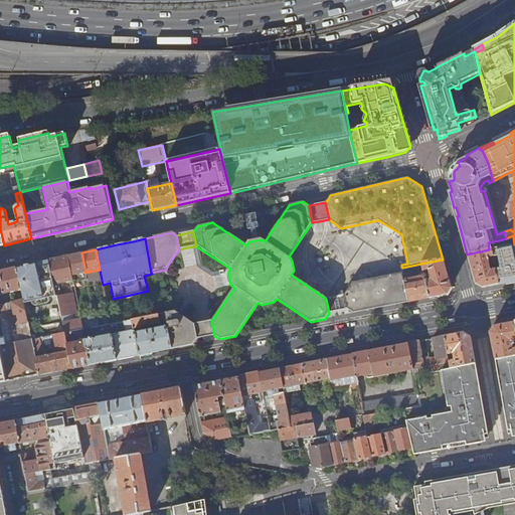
[(492,249),(468,254),(476,284),(483,288),(499,285),(496,270),(490,271),(488,258),(493,256),(492,249)]
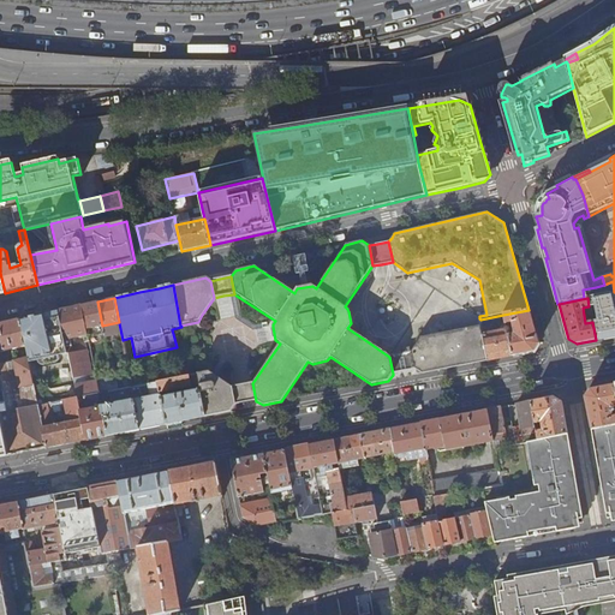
[(82,305),(87,329),(102,326),(97,302),(82,305)]
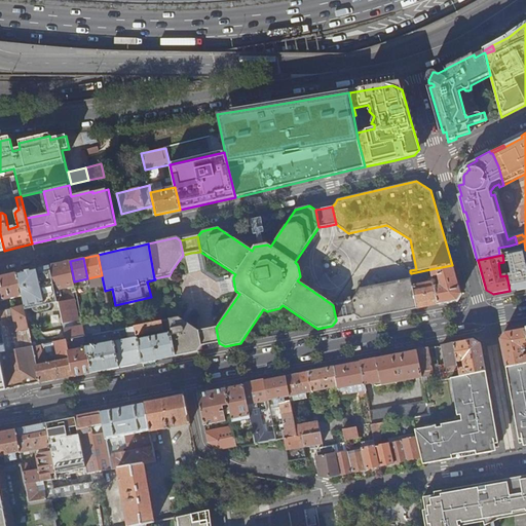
[(53,283),(57,297),(62,296),(60,290),(71,287),(73,293),(76,293),(75,287),(74,282),(70,261),(50,266),(53,283)]
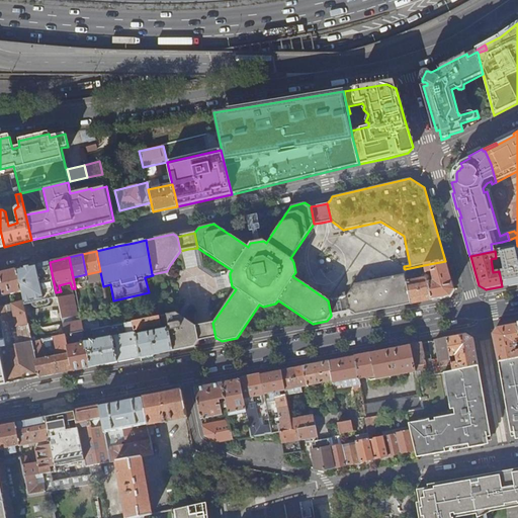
[(424,265),(425,272),(431,271),(433,282),(428,283),(431,300),(449,296),(453,289),(445,261),(424,265)]
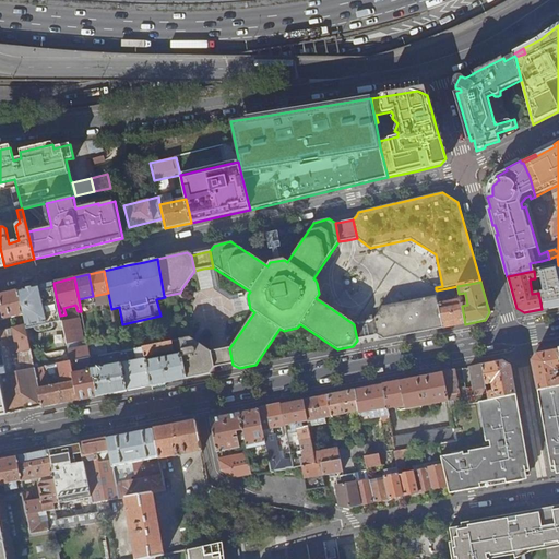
[(26,289),(19,290),(20,299),(23,316),(24,320),(26,329),(62,322),(60,316),(57,300),(54,283),(38,286),(26,289)]
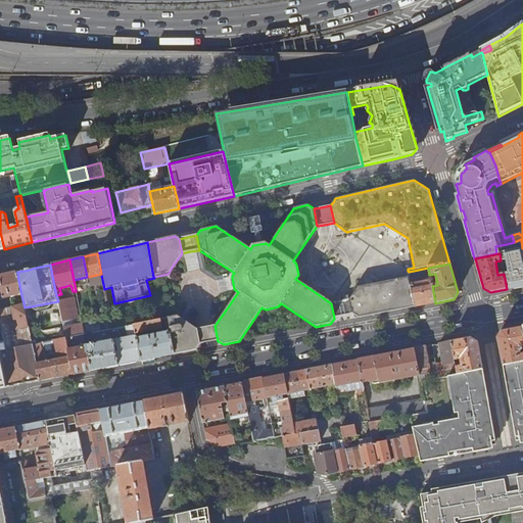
[(17,272),(0,276),(0,299),(21,295),(18,280),(17,272)]
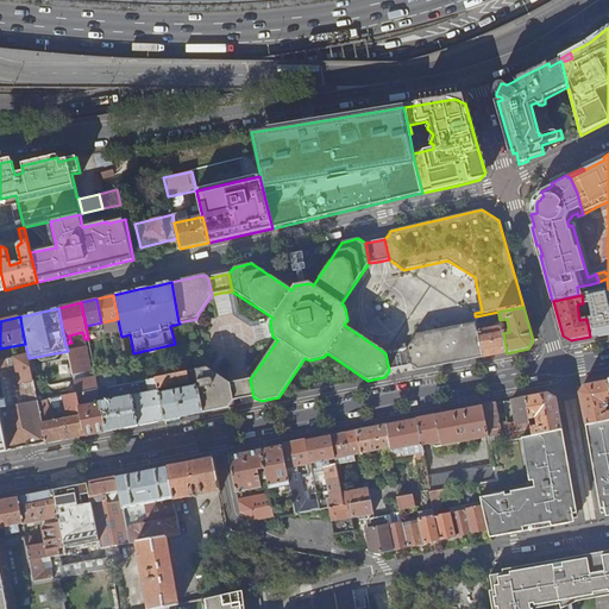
[(416,334),(408,349),(410,365),(418,370),(483,357),(477,324),(416,334)]
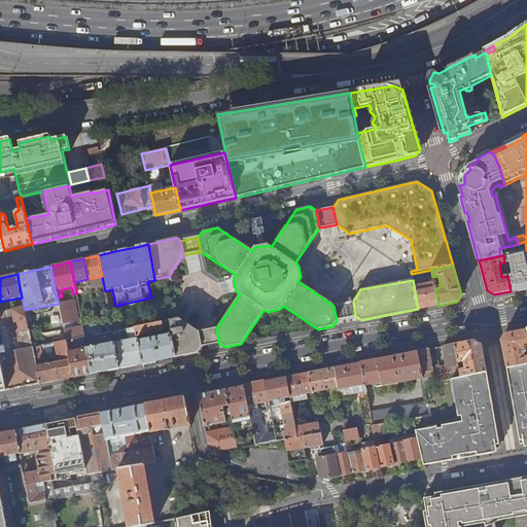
[(424,285),(414,287),(418,309),(438,306),(435,288),(434,283),(427,284),(426,282),(423,282),(424,285)]
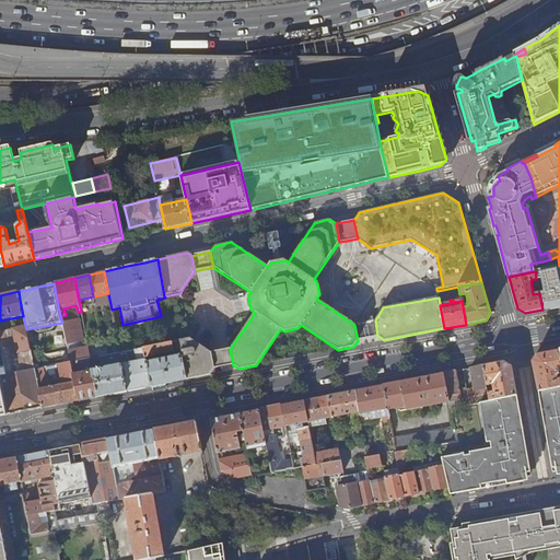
[(66,315),(60,316),(62,323),(67,346),(68,351),(70,362),(90,359),(91,359),(88,347),(88,346),(81,312),(78,312),(74,313),(66,315)]
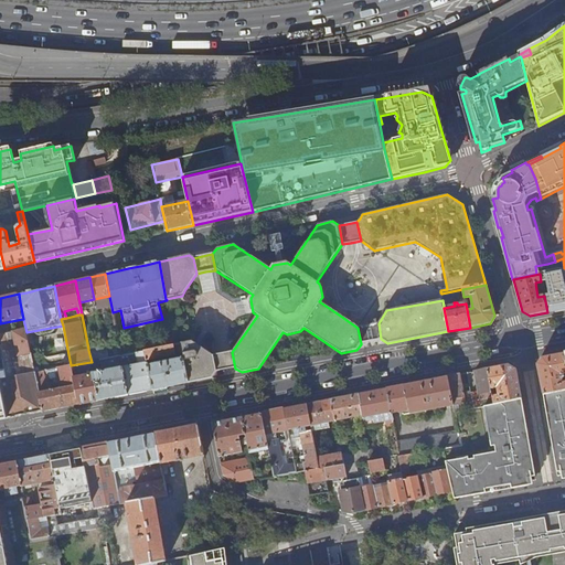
[(20,355),(21,360),(24,375),(34,373),(27,332),(24,323),(19,324),(21,331),(13,332),(18,355),(20,355)]
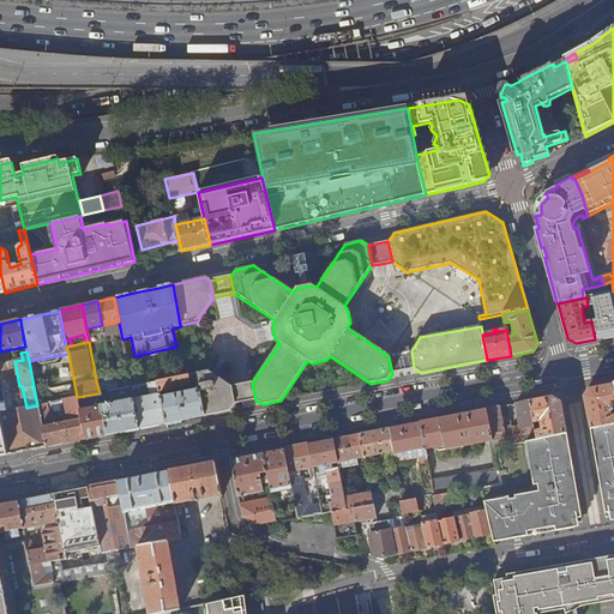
[(399,354),(389,356),(392,373),(403,371),(414,368),(411,351),(399,354)]
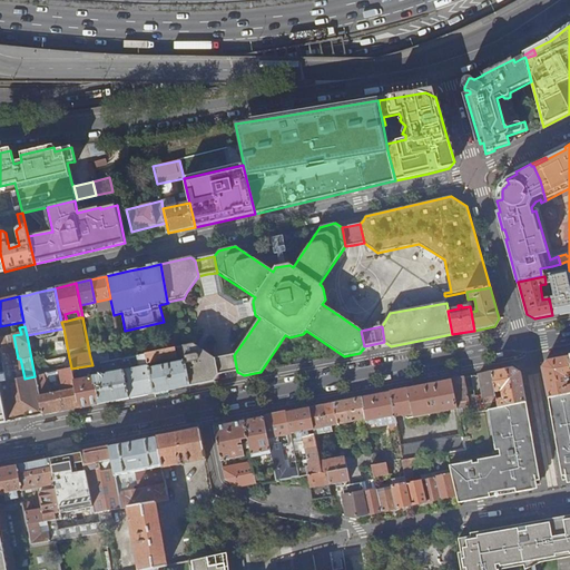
[(185,361),(189,386),(214,382),(217,375),(214,360),(198,349),(193,345),(182,347),(185,361)]
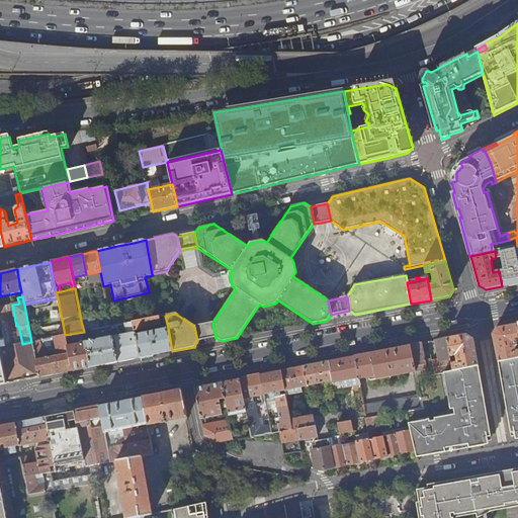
[(94,318),(81,320),(81,321),(84,332),(91,330),(100,329),(98,317),(94,318)]
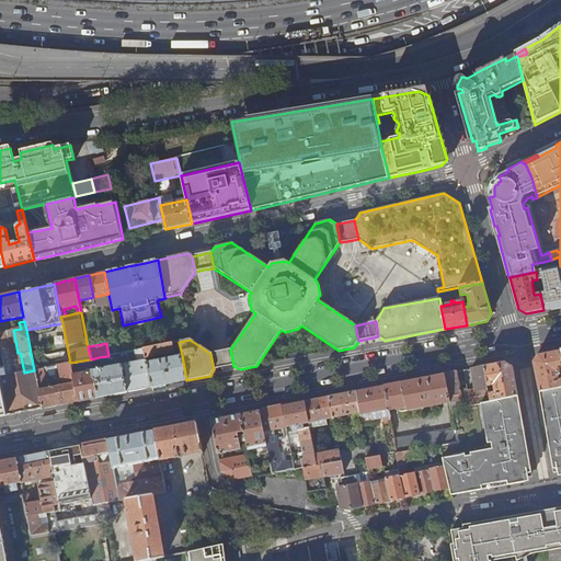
[(146,359),(151,387),(186,380),(182,355),(155,361),(153,356),(173,352),(171,343),(144,348),(146,359)]
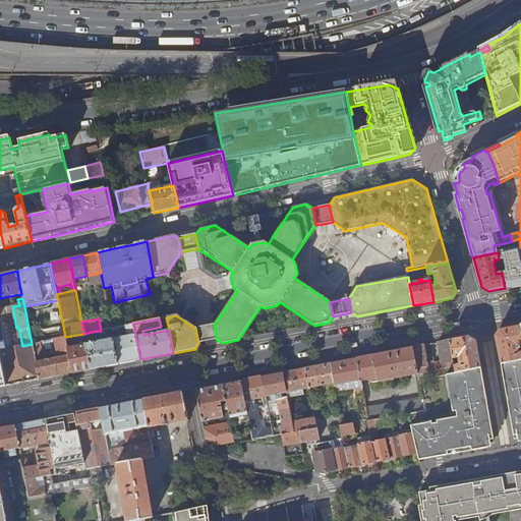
[(101,331),(92,332),(94,338),(95,343),(135,334),(133,324),(101,331)]
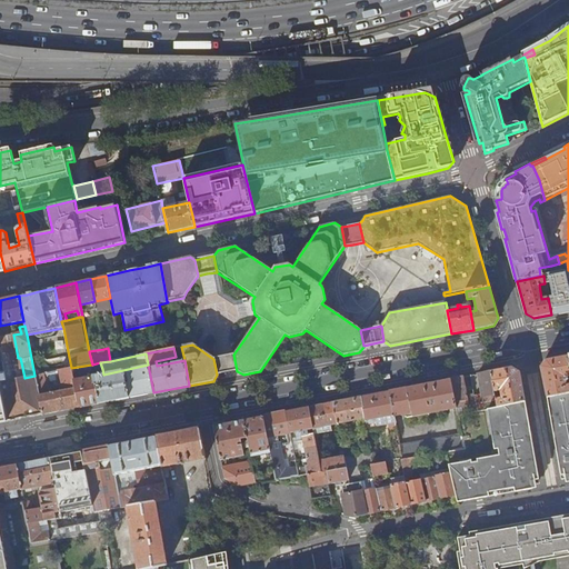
[(223,357),(213,359),(217,375),(227,372),(237,371),(233,355),(223,357)]
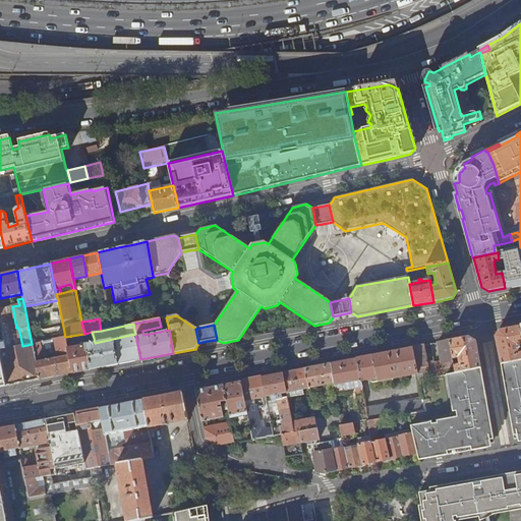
[(501,364),(520,360),(520,332),(520,327),(500,331),(496,337),(501,364)]
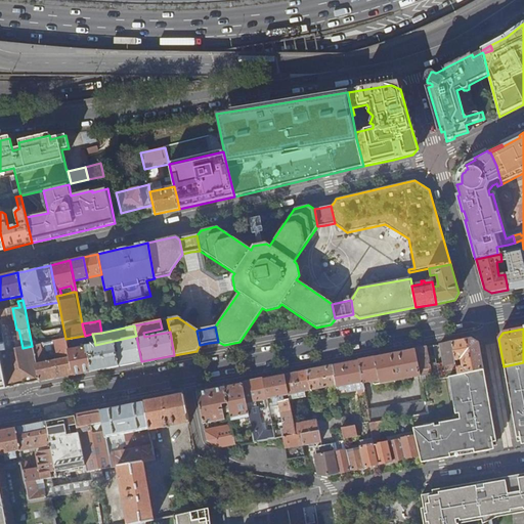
[(3,337),(6,351),(23,348),(19,334),(3,337)]
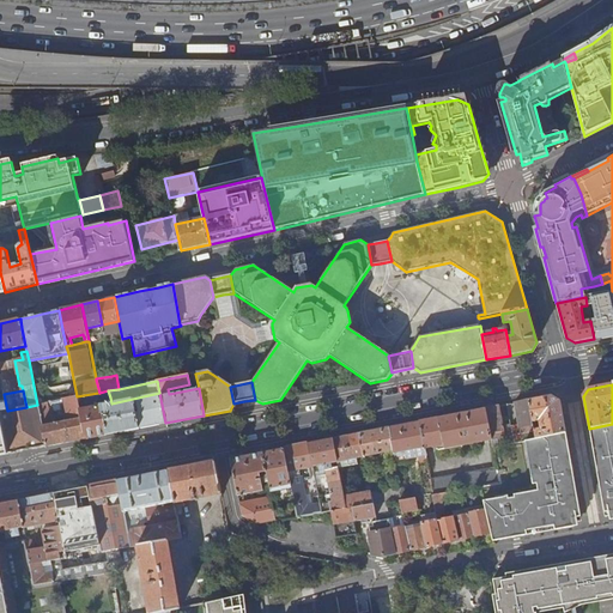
[(99,393),(98,393),(99,401),(101,405),(108,404),(107,399),(110,398),(108,390),(99,393)]
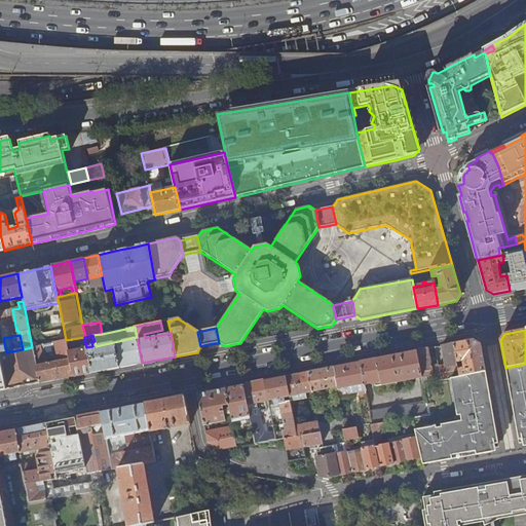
[(66,340),(73,377),(91,373),(86,348),(79,349),(76,350),(75,346),(79,345),(85,344),(84,337),(66,340)]
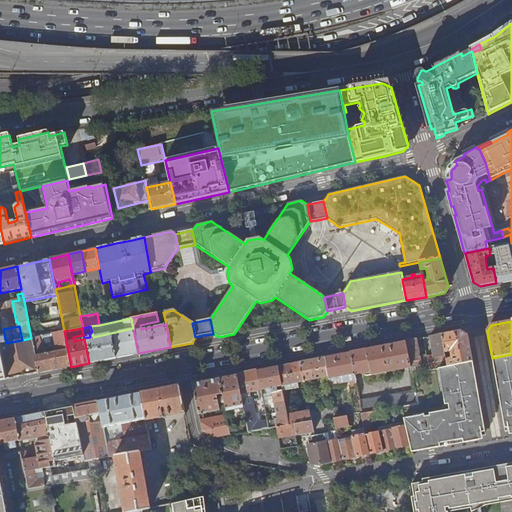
[(84,339),(89,363),(138,353),(133,328),(93,337),(92,332),(89,333),(90,337),(84,338),(84,339)]
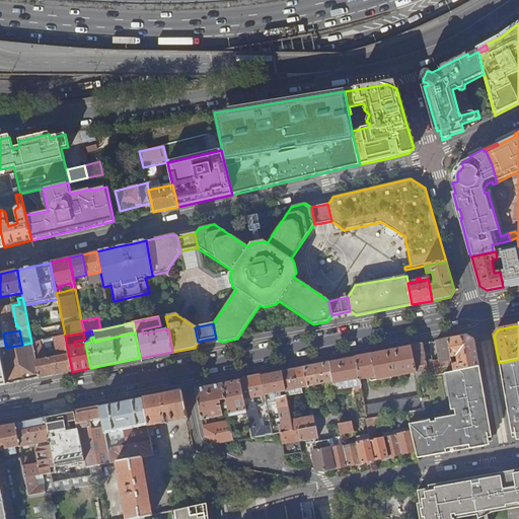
[(31,343),(40,378),(72,372),(65,336),(50,339),(50,343),(55,342),(58,357),(44,360),(40,341),(31,343)]
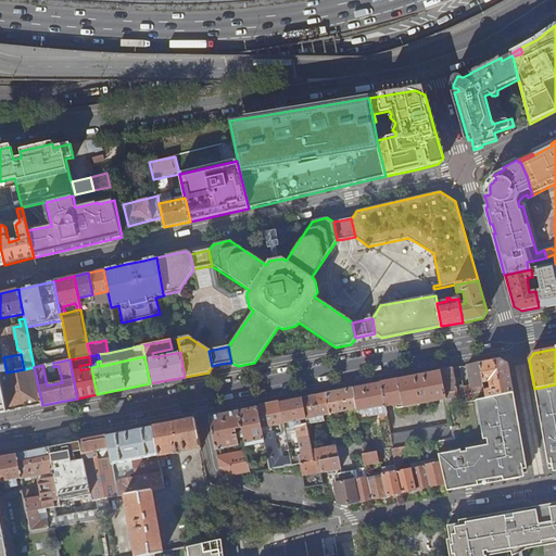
[(485,399),(513,393),(507,364),(501,359),(479,364),(483,383),(484,383),(488,382),(490,390),(487,390),(484,390),(484,391),(485,399)]
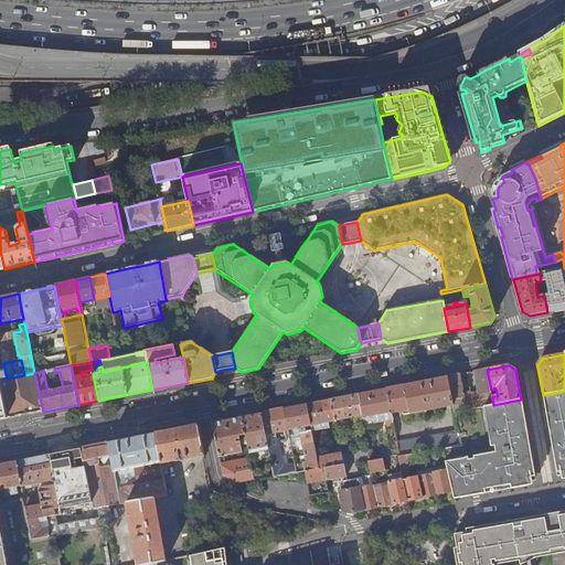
[(491,390),(487,370),(475,372),(479,392),(470,393),(473,408),(482,407),(480,400),(492,397),(492,396),(491,390)]
